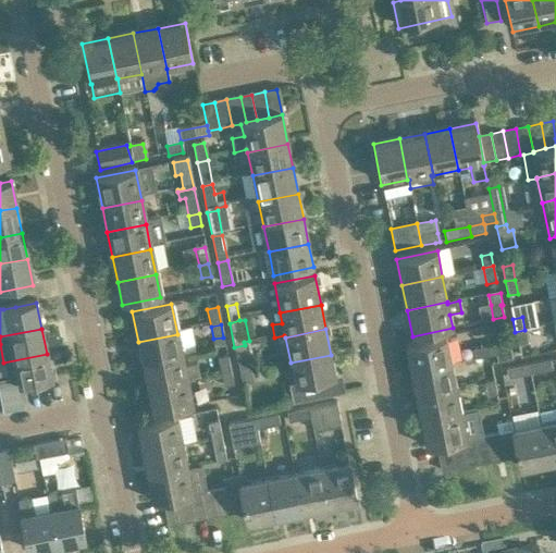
[(524,330),(515,332),(518,346),(528,344),(524,330)]
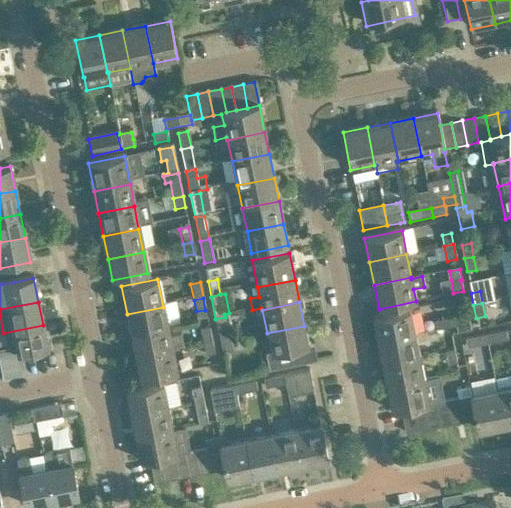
[(127,314),(131,336),(167,329),(163,307),(127,314)]
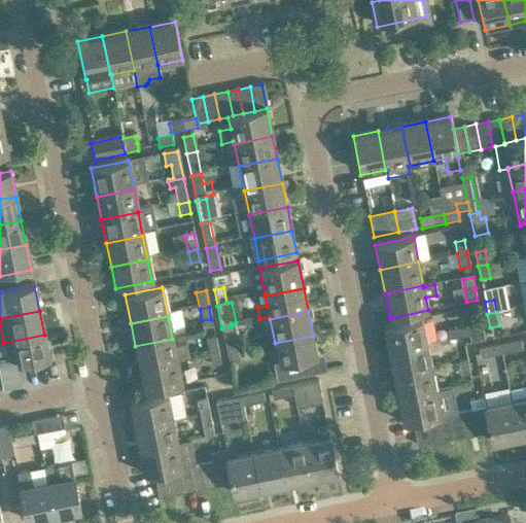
[(384,327),(388,352),(427,345),(422,320),(384,327)]
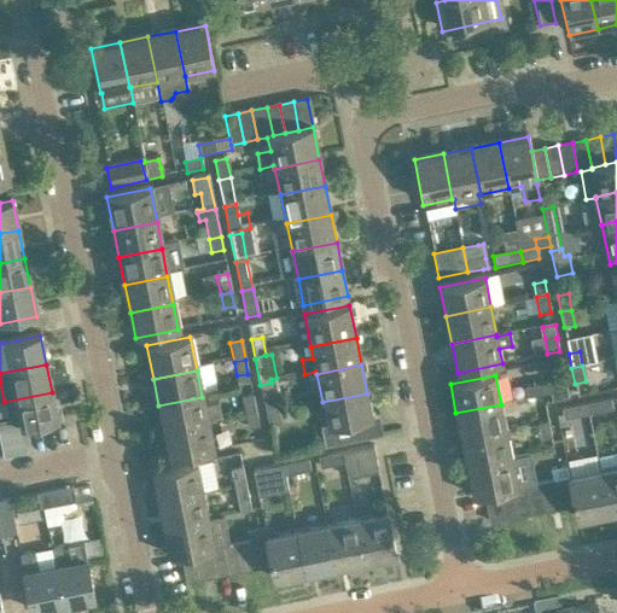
[(548,385),(551,393),(566,391),(564,381),(548,385)]
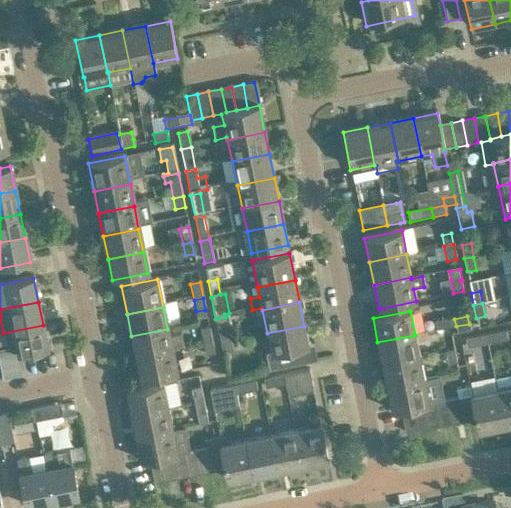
[(215,319),(220,343),(229,340),(228,338),(229,337),(225,317),(215,319)]
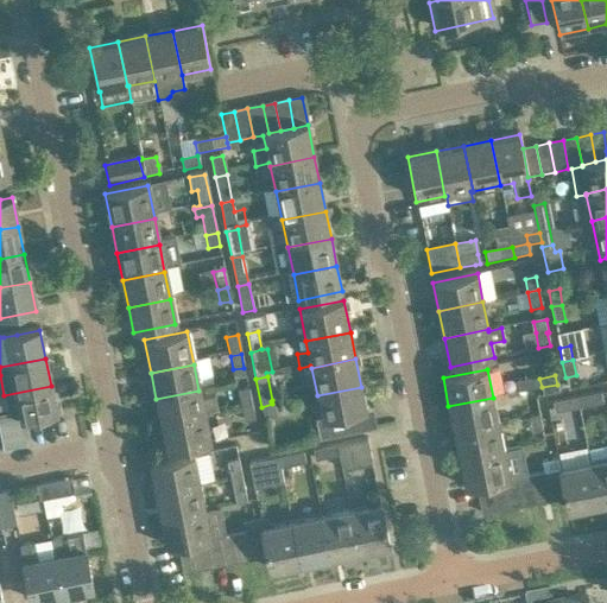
[(557,385),(542,387),(543,397),(560,394),(557,385)]
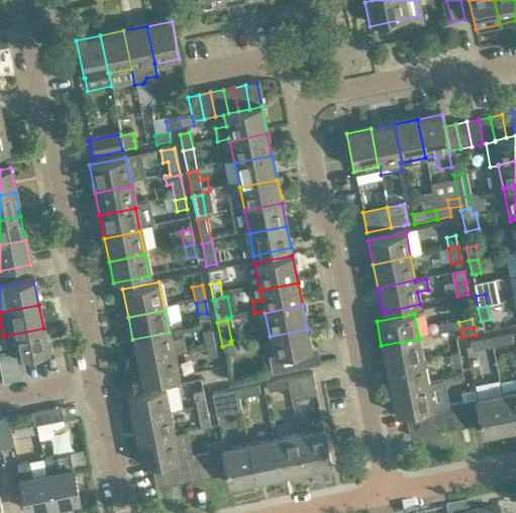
[(43,328),(3,336),(6,351),(16,350),(18,358),(47,352),(43,328)]
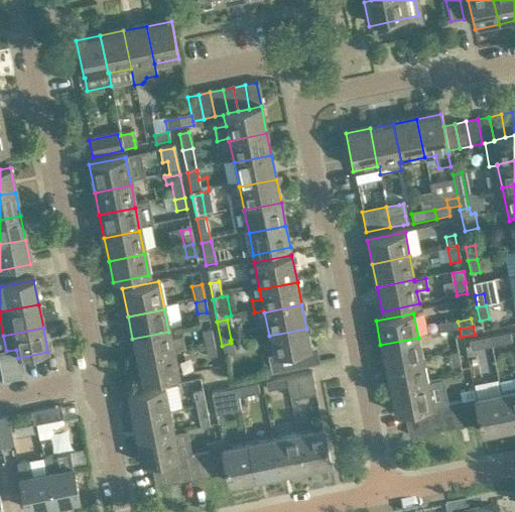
[(306,329),(269,336),(273,356),(268,357),(271,374),(301,367),(298,352),(310,349),(306,329)]
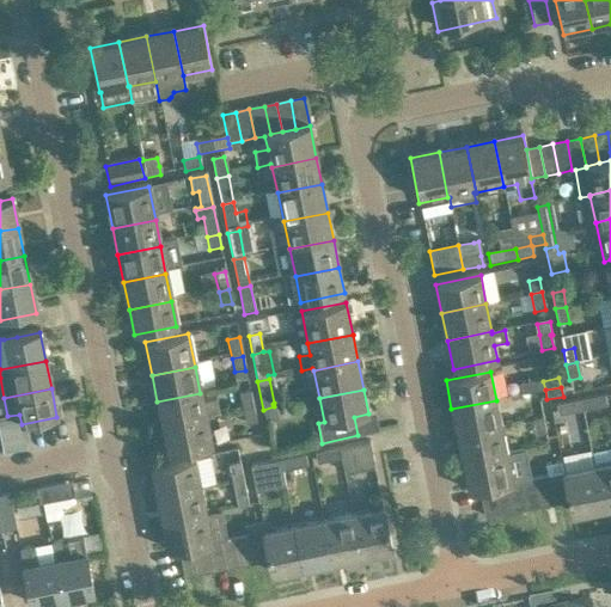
[(157,402),(163,430),(206,422),(206,420),(220,416),(217,400),(202,404),(200,393),(157,402)]
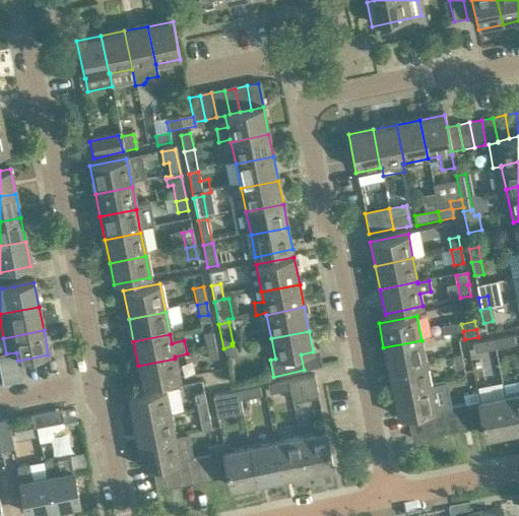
[(203,336),(206,352),(215,350),(212,334),(203,336)]
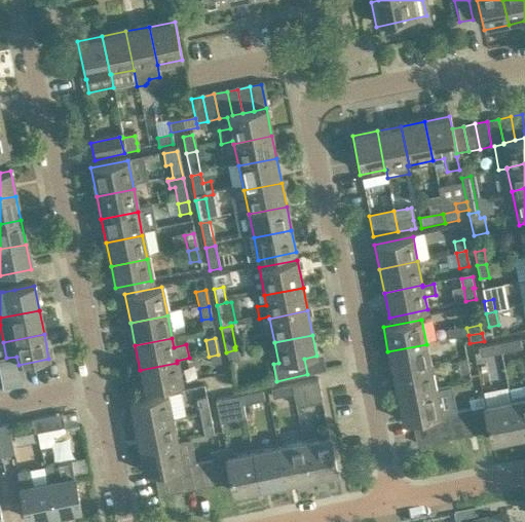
[(520,341),(498,345),(500,353),(521,349),(520,341)]
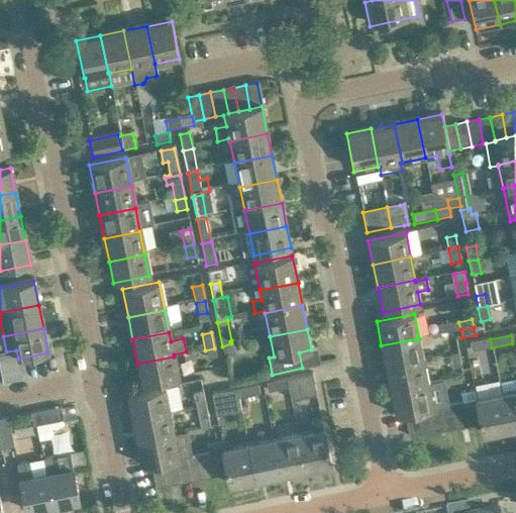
[(381,345),(386,369),(424,362),(419,338),(381,345)]
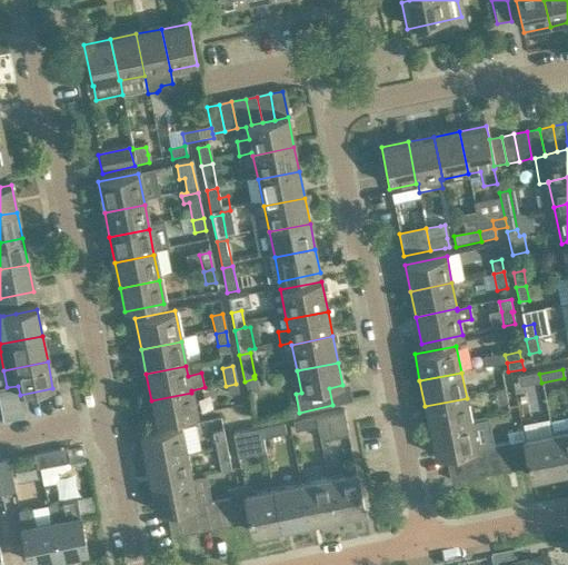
[(541,383),(539,374),(517,378),(519,387),(541,383)]
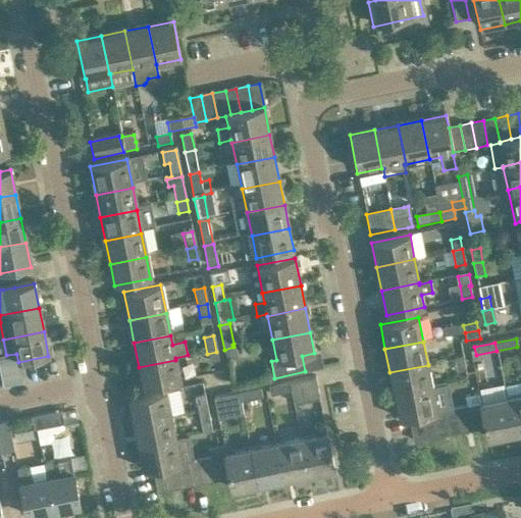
[(233,347),(224,350),(226,360),(236,358),(233,347)]
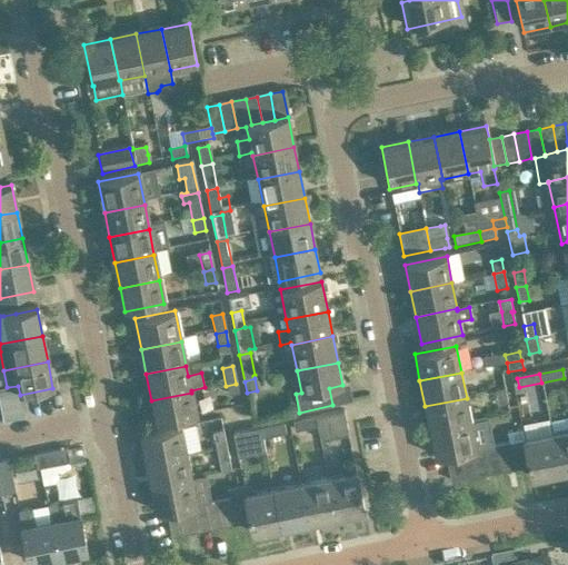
[(236,384),(226,386),(229,397),(238,395),(236,384)]
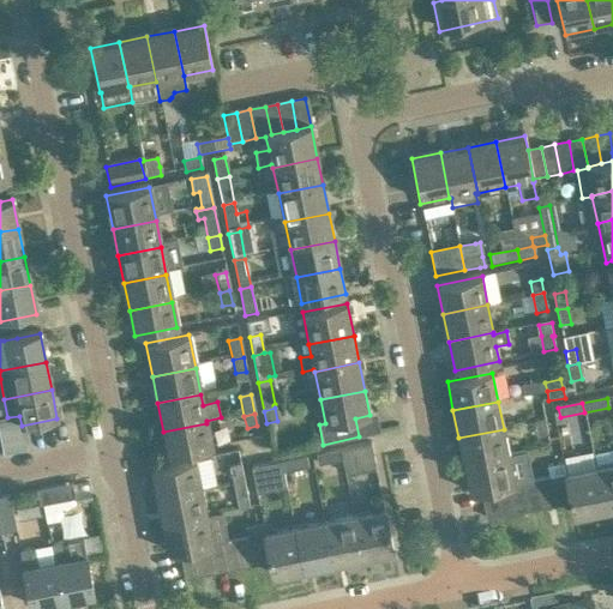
[(545,422),(534,423),(536,438),(547,436),(545,422)]
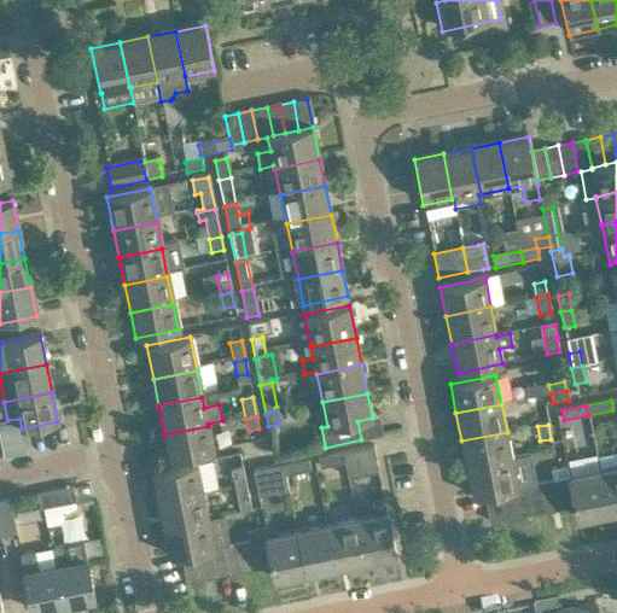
[(208,426),(164,435),(169,460),(213,450),(208,426)]
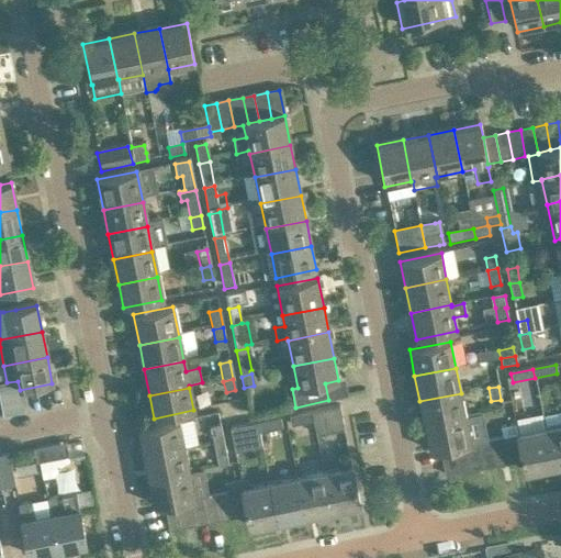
[(419,401),(425,426),(466,419),(461,393),(419,401)]
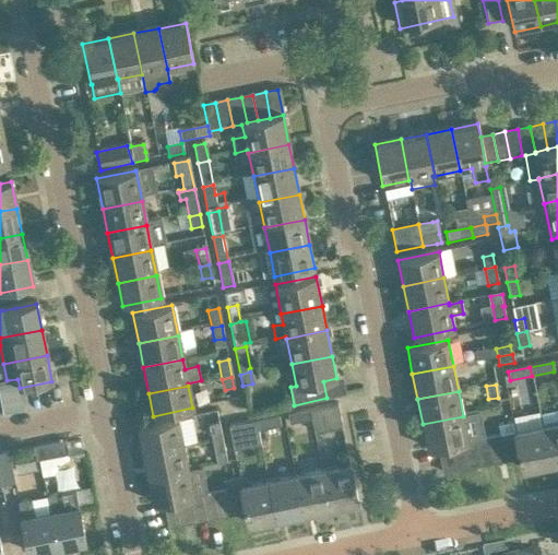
[(310,412),(312,421),(313,428),(341,423),(337,406),(310,412)]
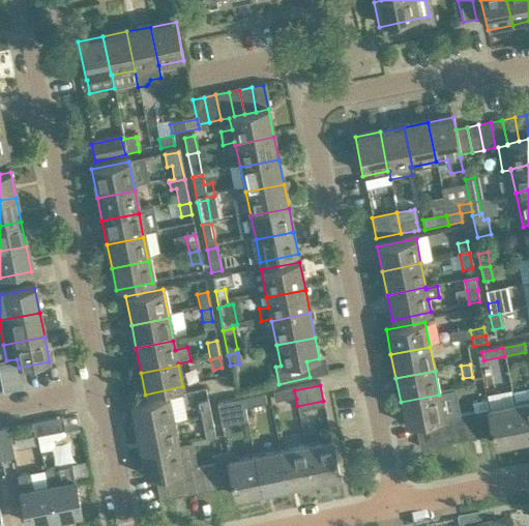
[(274,404),(296,399),(294,390),(272,395),(274,404)]
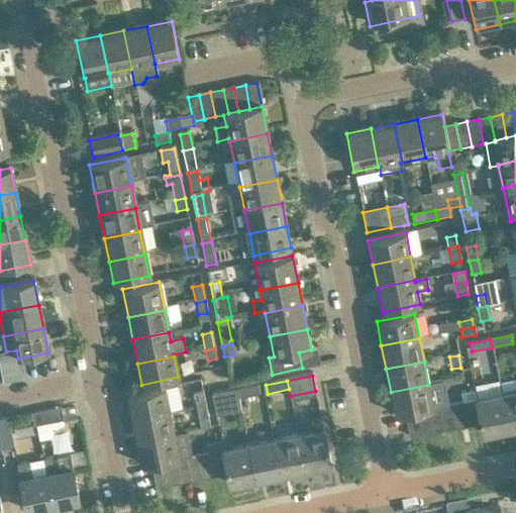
[(416,412),(428,410),(433,409),(428,385),(391,392),(395,416),(404,414),(416,412)]
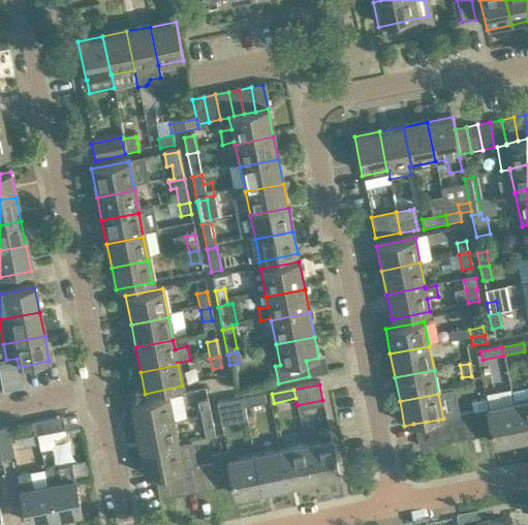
[(265,396),(242,400),(244,409),(266,404),(265,396)]
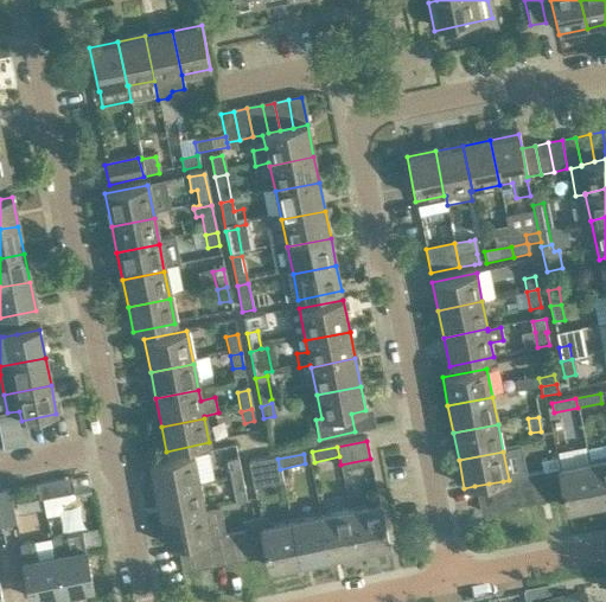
[(150,463),(155,492),(198,484),(192,455),(150,463)]
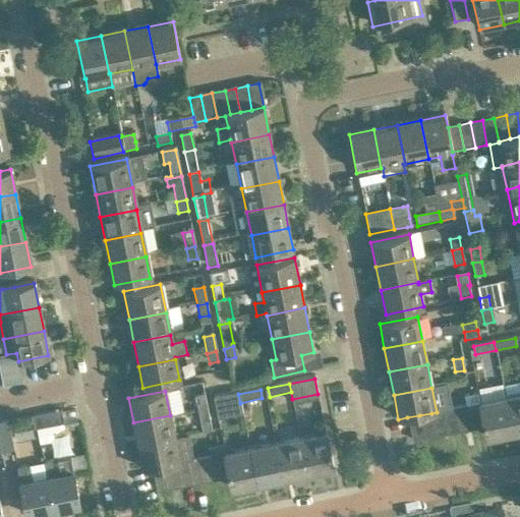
[(242,413),(240,403),(238,394),(218,398),(220,407),(225,406),(228,416),(242,413)]
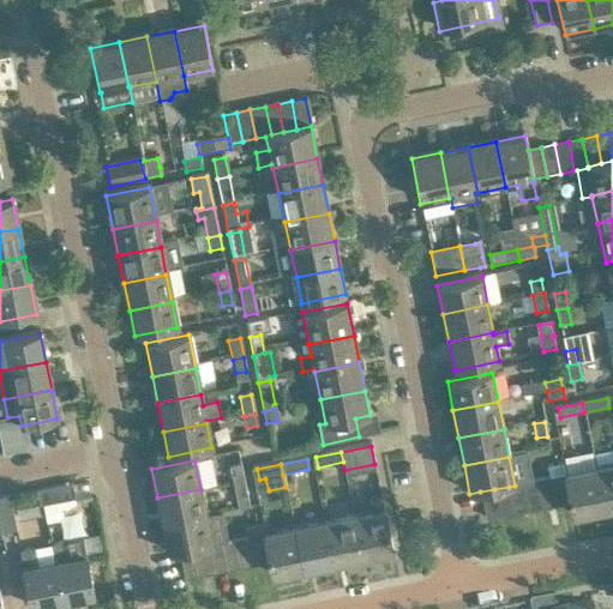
[(550,478),(551,478),(565,475),(563,464),(547,468),(550,478)]
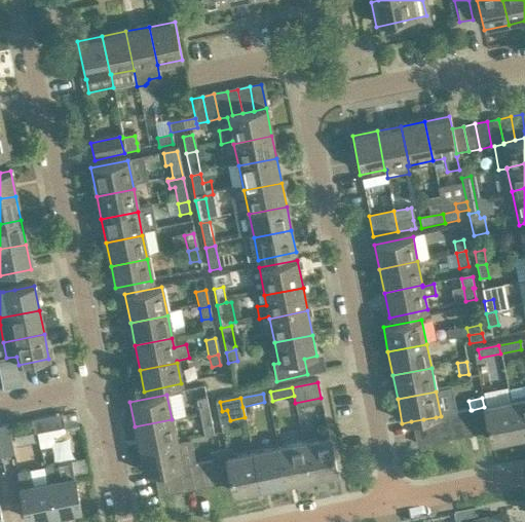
[(524,399),(511,402),(517,438),(524,436),(524,399)]
